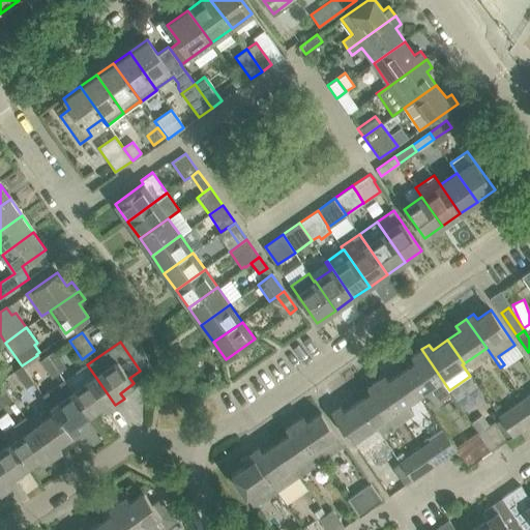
[(415,362),(403,371),(419,394),(429,388),(439,401),(449,393),(448,391),(449,390),(421,349),(411,356),(415,362)]
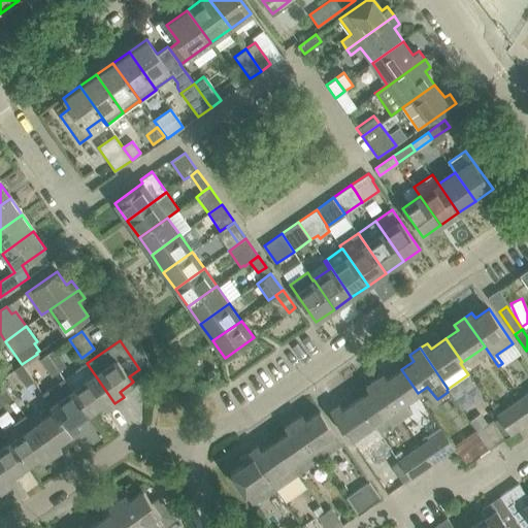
[(54,349),(39,359),(44,367),(60,357),(54,349)]
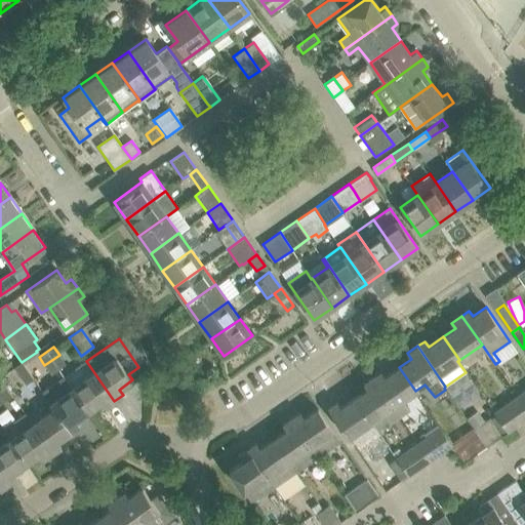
[(59,355),(44,365),(51,374),(57,369),(66,364),(59,355)]
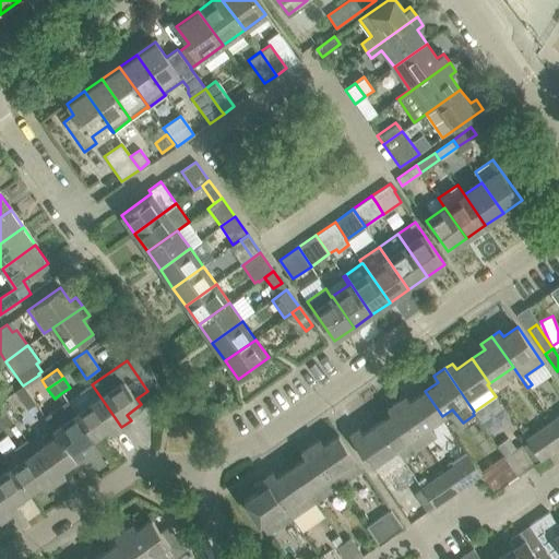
[(22,384),(14,391),(27,409),(35,403),(27,392),(23,385),(22,384)]
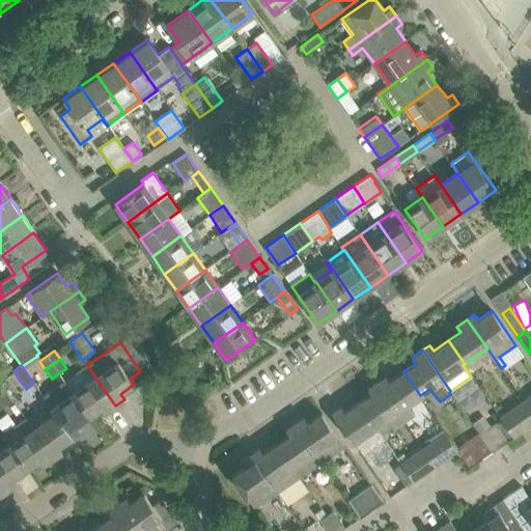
[(87,365),(65,381),(89,415),(103,407),(107,412),(115,406),(87,365)]
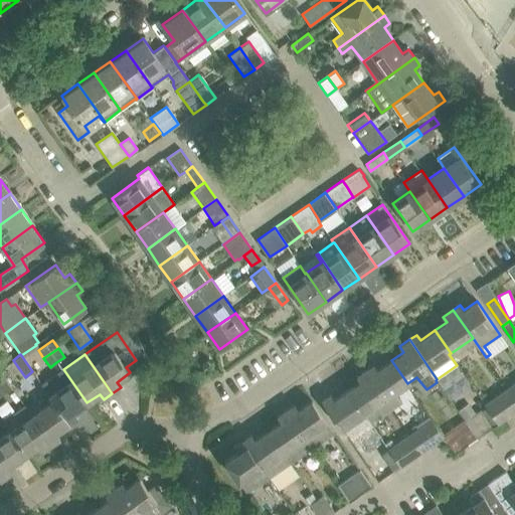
[(373,364),(367,369),(393,407),(401,401),(394,392),(407,383),(391,360),(377,370),(373,364)]
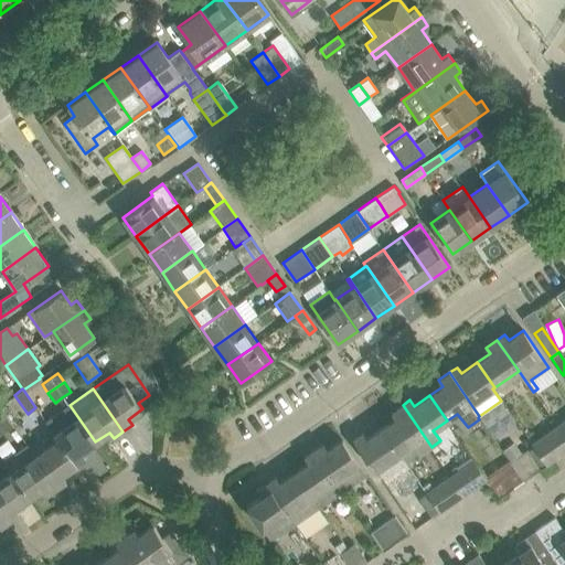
[(68,404),(44,420),(57,439),(76,465),(85,458),(81,452),(95,441),(68,404)]
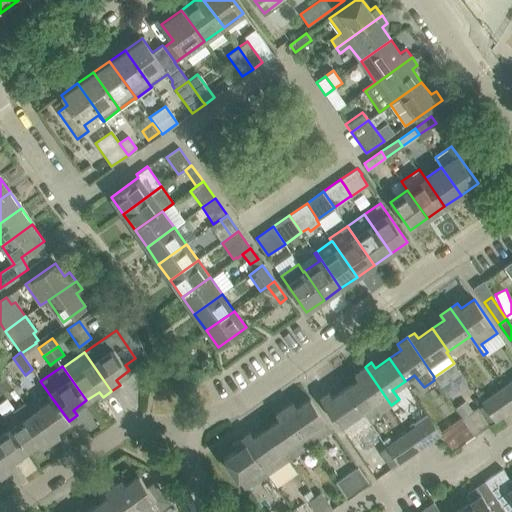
[(358,379),(348,387),(364,410),(372,404),(379,413),(391,405),(365,367),(354,374),(358,379)]
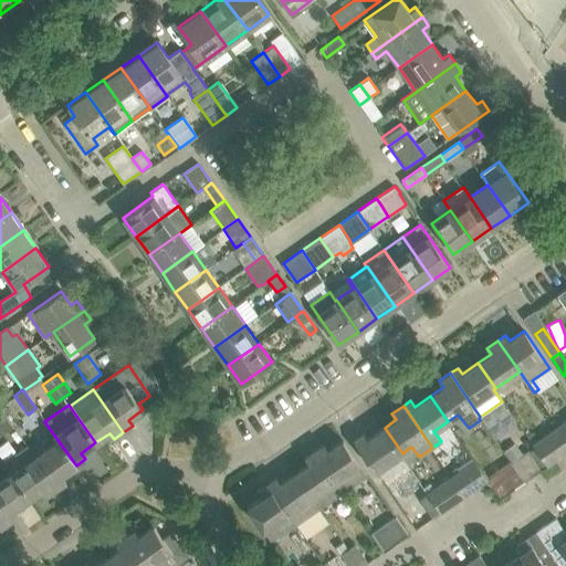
[(0,435),(12,426),(0,409),(0,435)]
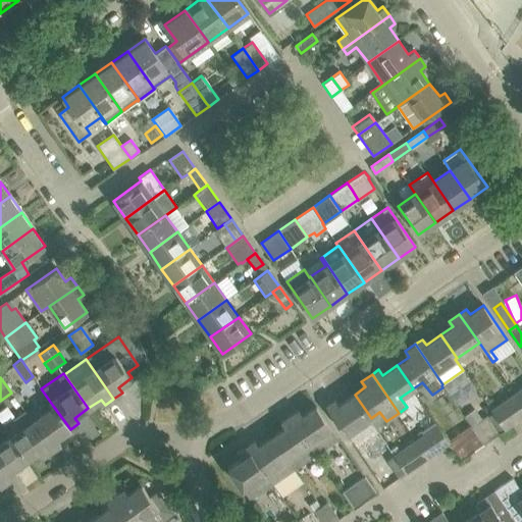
[(490,410),(492,412),(487,416),(493,425),(506,417),(511,425),(521,417),(521,405),(514,394),(490,410)]
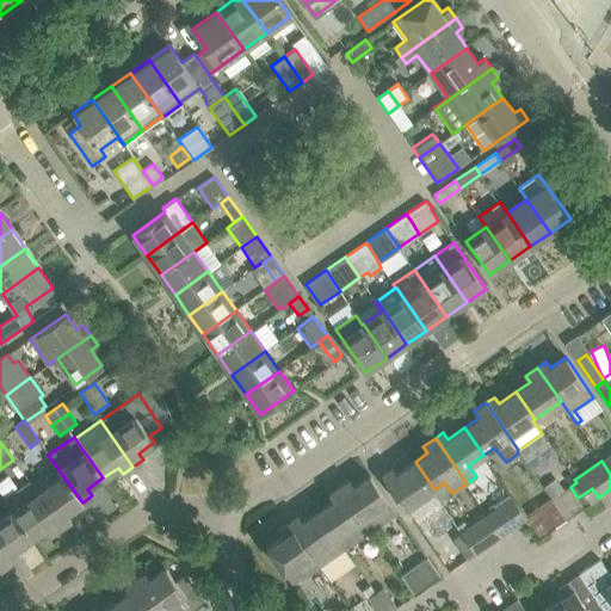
[(393,468),(382,475),(406,508),(434,489),(415,462),(396,474),(393,468)]
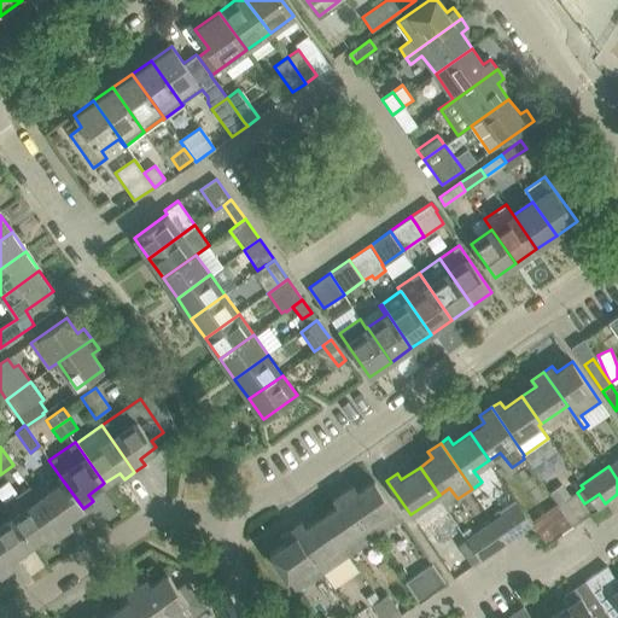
[(29,485),(28,485),(62,534),(73,525),(68,519),(83,508),(63,481),(39,499),(29,485)]
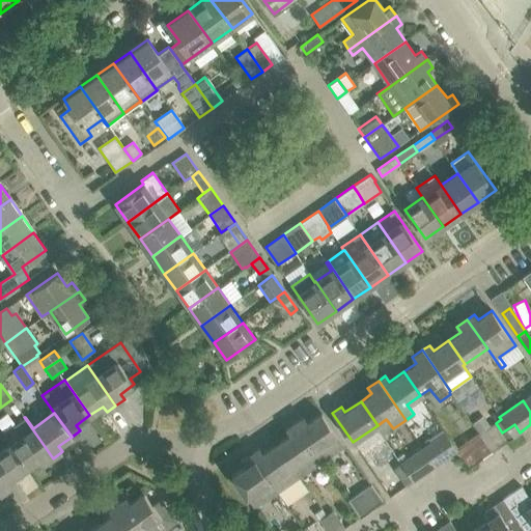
[(295,423),(322,460),(343,445),(322,413),(308,423),(304,417),(295,423)]
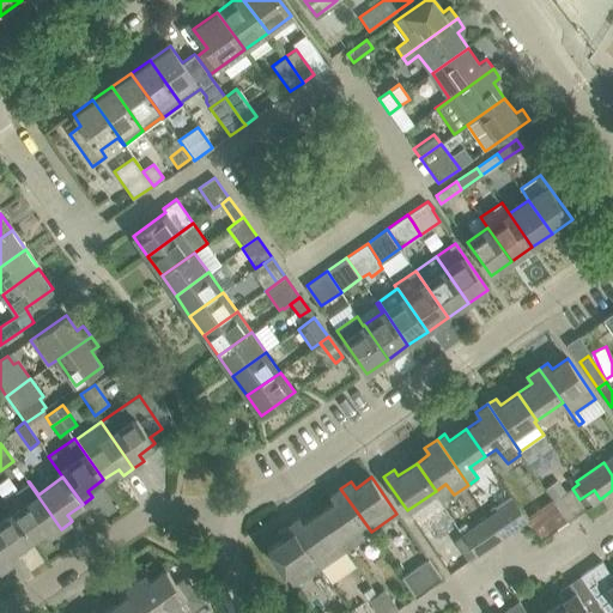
[(545,489),(553,501),(568,522),(576,516),(600,499),(594,490),(580,499),(572,489),(566,492),(558,480),(545,489)]
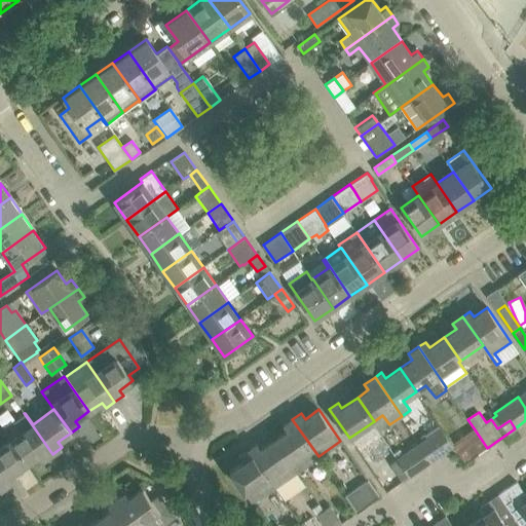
[(24,413),(3,428),(27,463),(40,454),(44,459),(52,454),(24,413)]
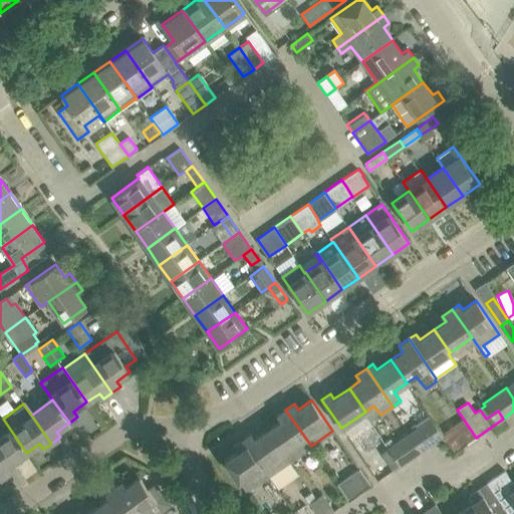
[(280,421),(267,430),(289,461),(311,446),(285,410),(277,416),(280,421)]
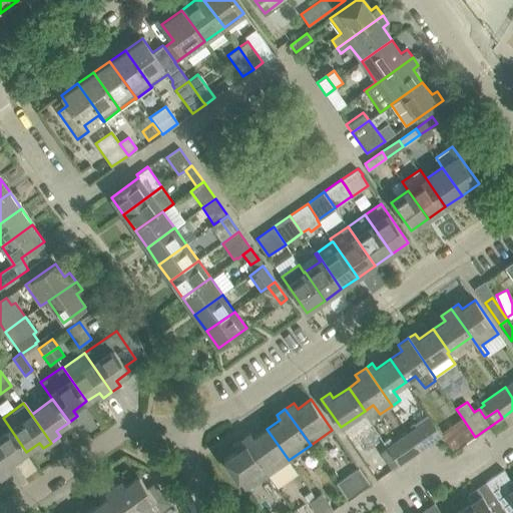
[(10,429),(0,436),(0,459),(9,472),(17,466),(13,461),(26,452),(3,418),(2,418),(10,429)]
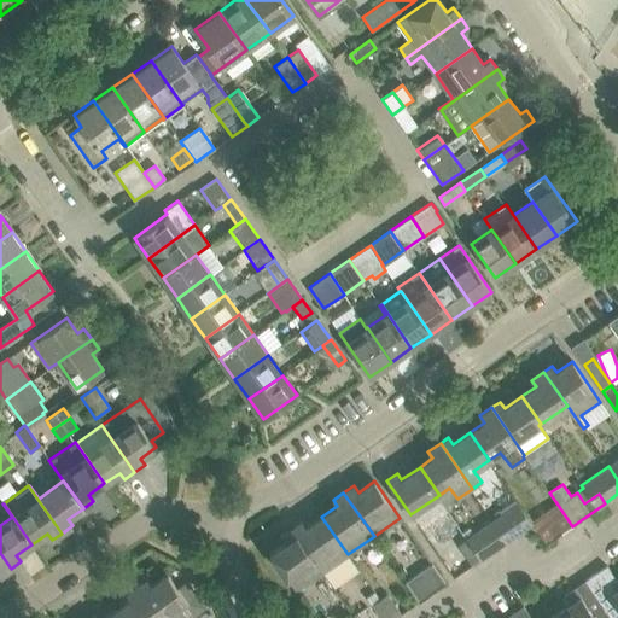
[(555,503),(531,520),(547,543),(572,526),(558,505),(557,505),(555,503)]
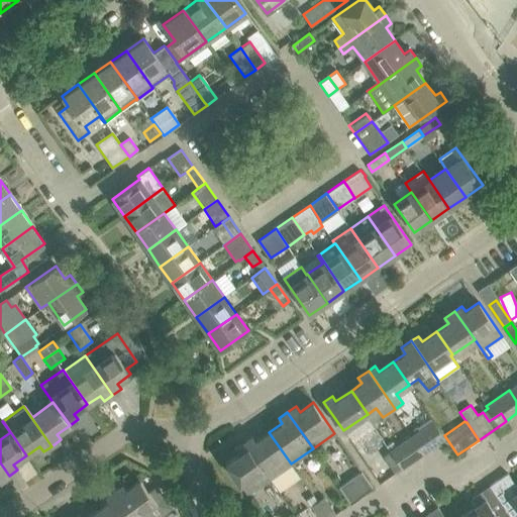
[(434,422),(414,436),(425,452),(445,438),(434,422)]
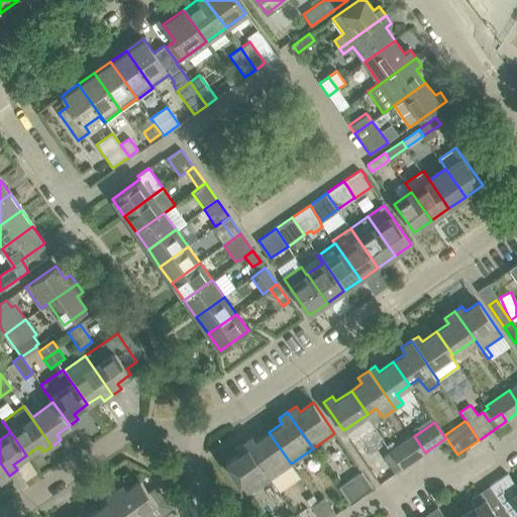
[(252,436),(243,442),(269,479),(291,463),(269,432),(256,441),(252,436)]
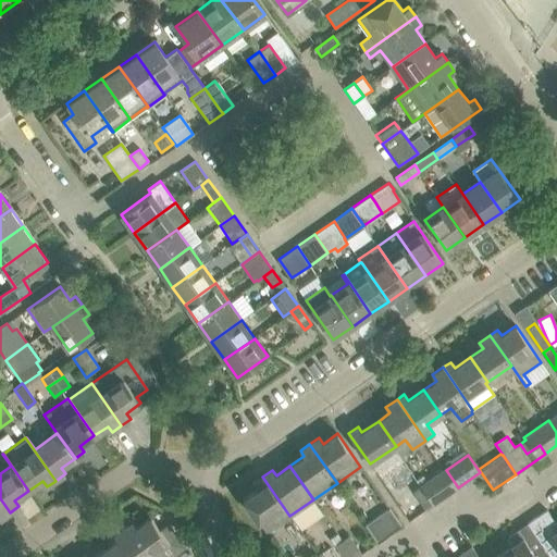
[(423,485),(421,486),(433,505),(458,487),(446,470),(428,482),(423,485)]
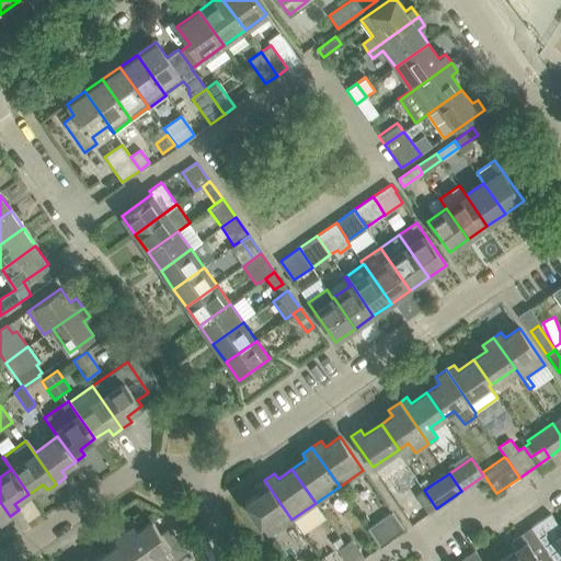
[(426,479),(420,483),(424,490),(426,489),(431,485),(426,479)]
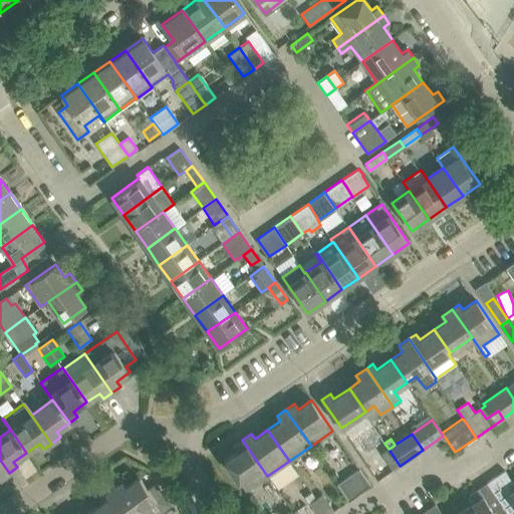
[(267,476),(242,440),(234,445),(238,451),(224,460),(246,491),(267,476)]
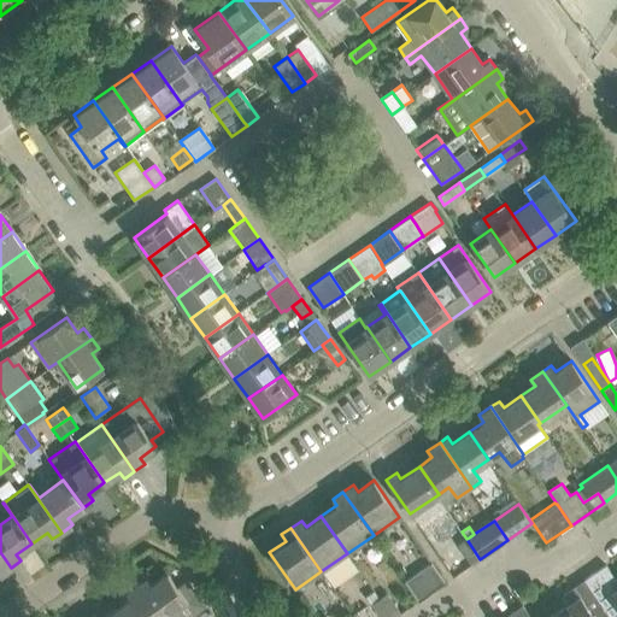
[(458,532),(450,538),(456,546),(464,540),(458,532)]
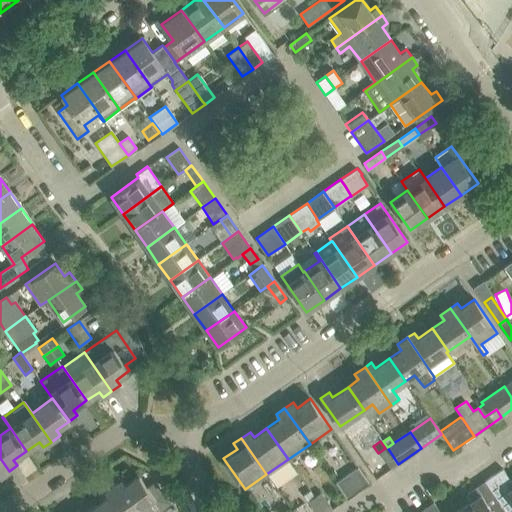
[(0,458),(0,476),(0,477),(9,471),(0,458)]
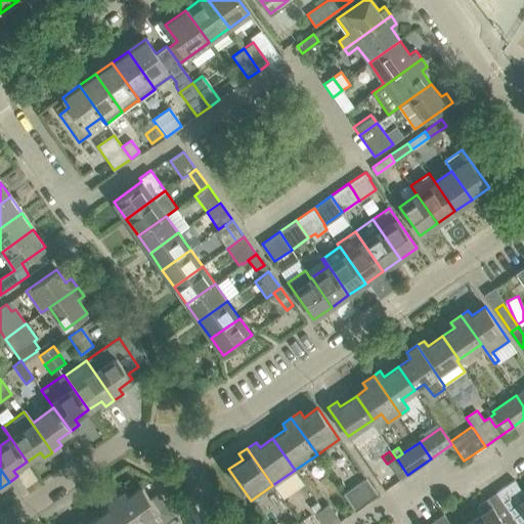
[(343,494),(355,511),(378,495),(365,478),(343,494)]
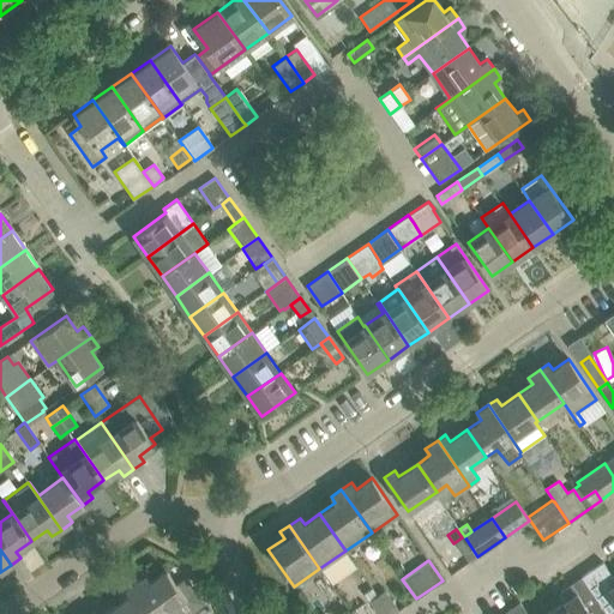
[(613,613),(613,578),(603,561),(582,576),(608,613),(613,613)]
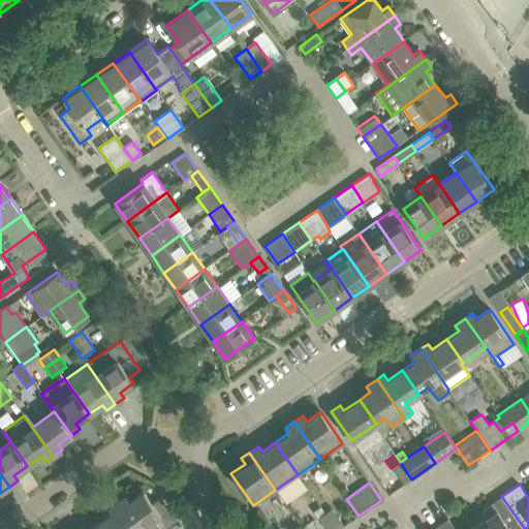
[(126,496),(117,501),(136,528),(161,528),(176,519),(159,497),(151,503),(143,492),(129,501),(126,496)]
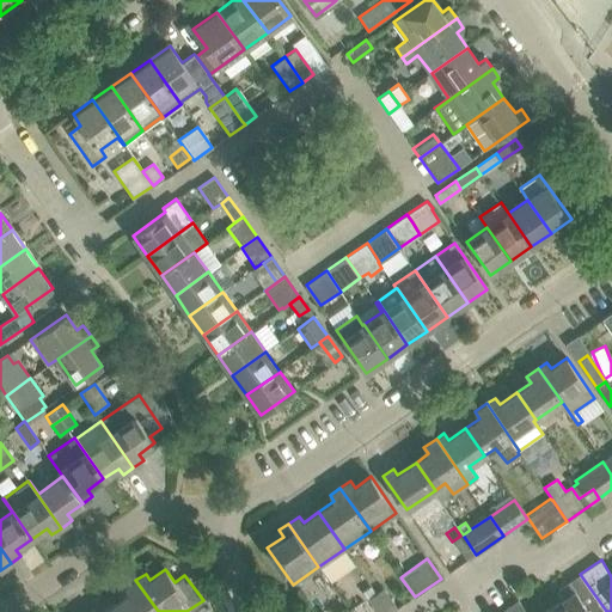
[(564,599),(549,610),(550,611),(606,611),(580,574),(558,589),(564,599)]
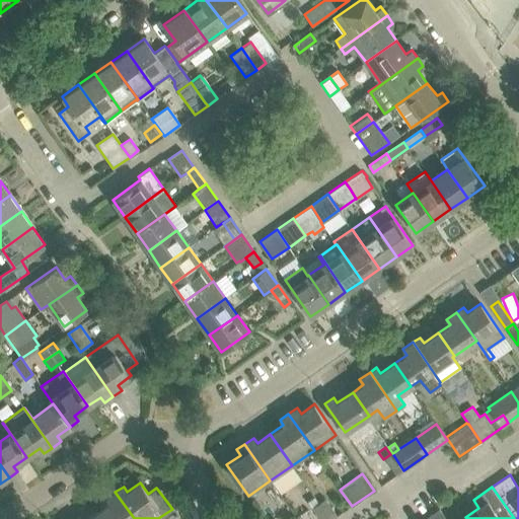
[(109,504),(97,513),(100,518),(134,518),(115,492),(106,499),(109,504)]
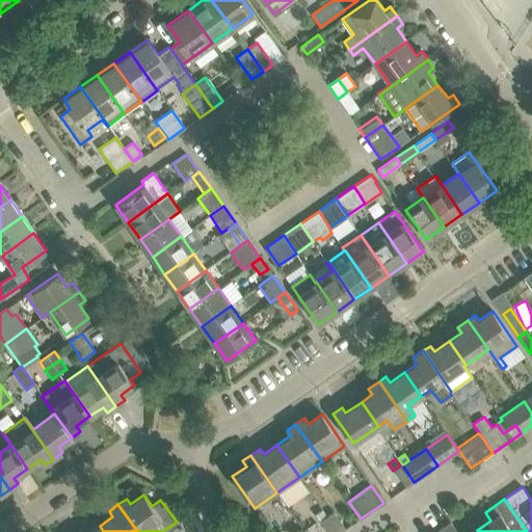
[(334,511),(326,516),(338,531),(341,531),(345,529),(334,511)]
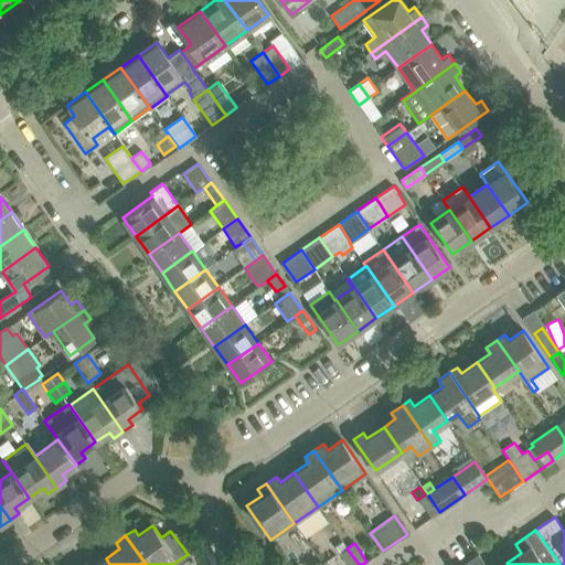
[(340,553),(340,554),(348,564),(359,564),(347,548),(340,553)]
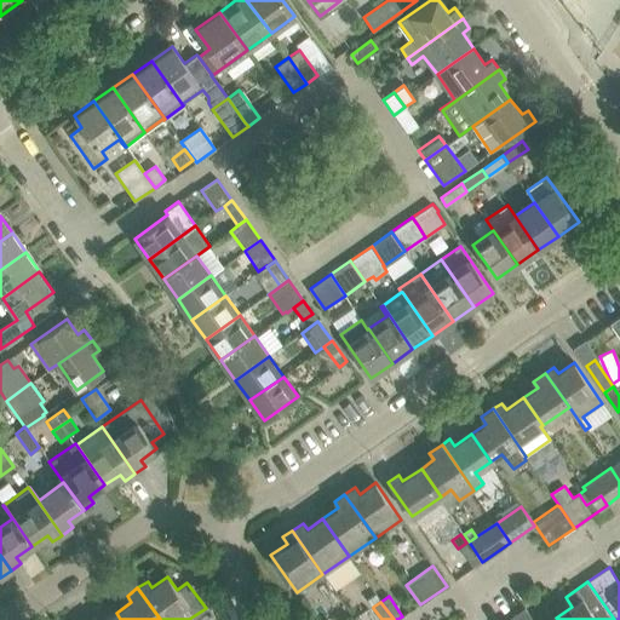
[(533,619),(526,608),(507,619),(557,619),(556,618),(551,619),(533,619)]
